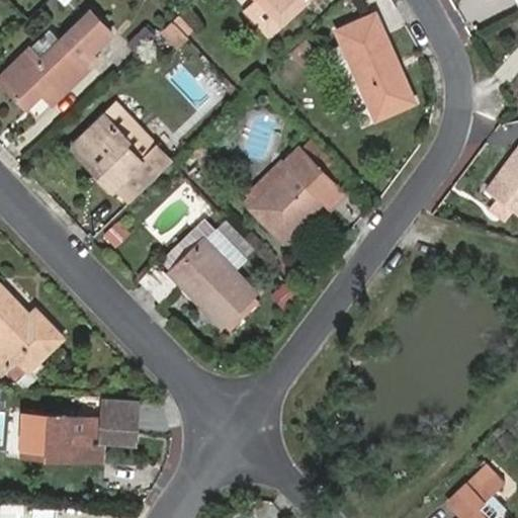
[(267,34),(281,22),(260,0),(253,0),(244,9),(267,34)]
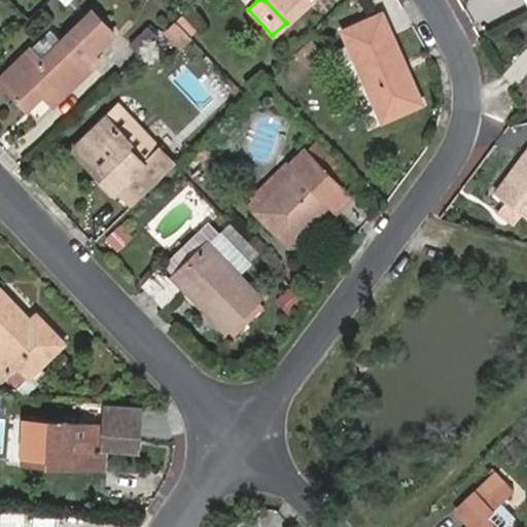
[(265,0),(286,23),(311,0),(265,0)]
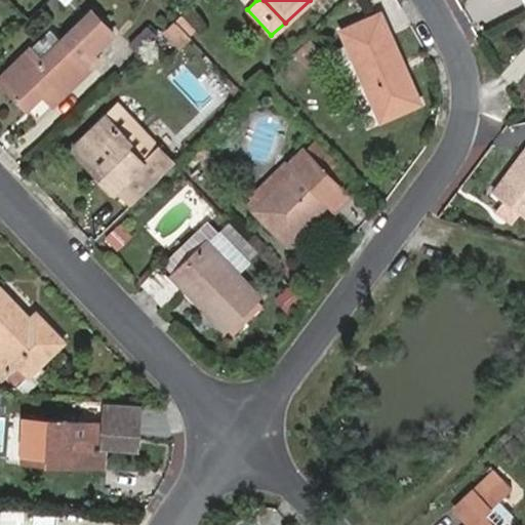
[(69,33),(56,22),(1,76),(30,107),(44,93),(52,84),(63,96),(91,67),(86,61),(115,34),(92,9),(69,33)]
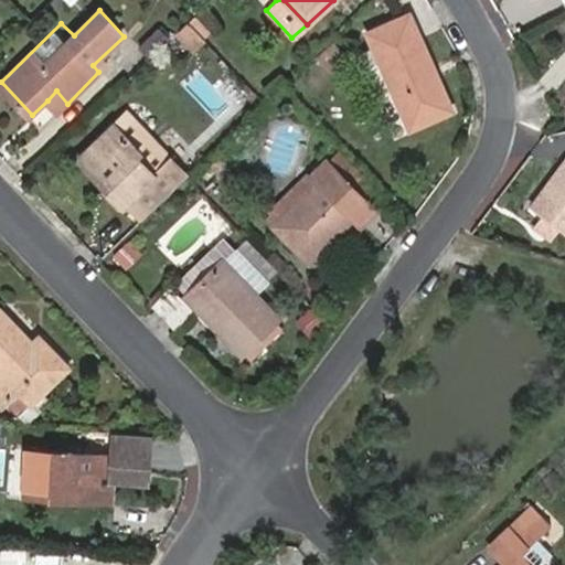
[(370,31),(376,46),(363,51),(384,96),(397,91),(411,126),(452,108),(414,12),(370,31)]
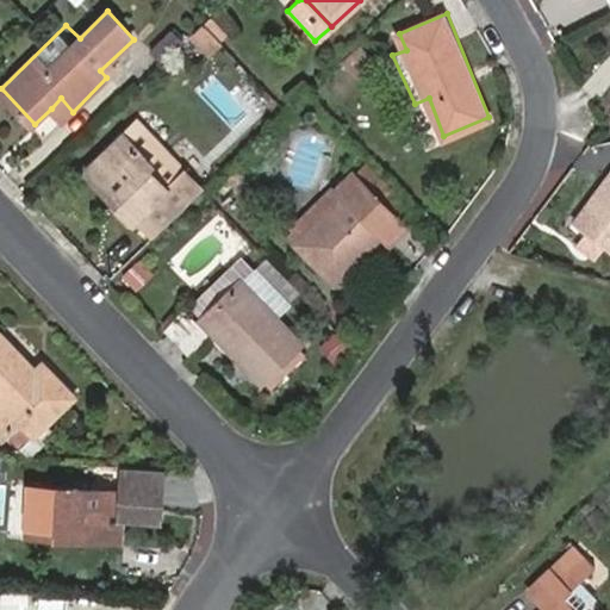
[(211,57),(226,44),(206,24),(192,36),(211,57)]
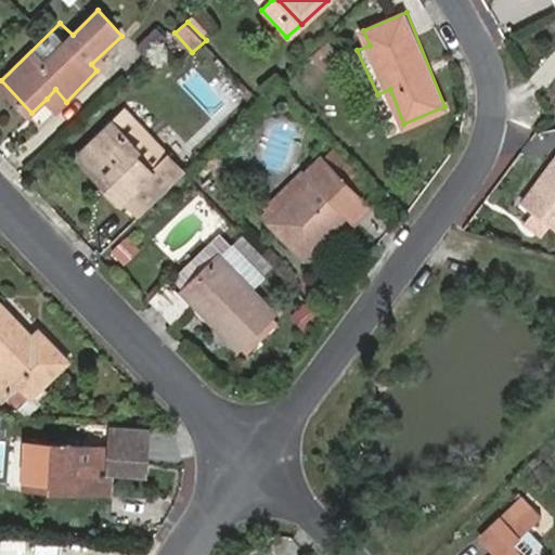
[(140,46),(150,57),(170,37),(160,26),(140,46)]
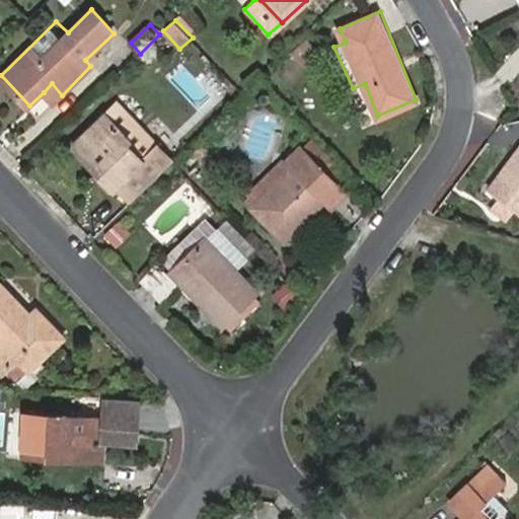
[(308,68),(322,54),(306,38),(291,51),(308,68)]
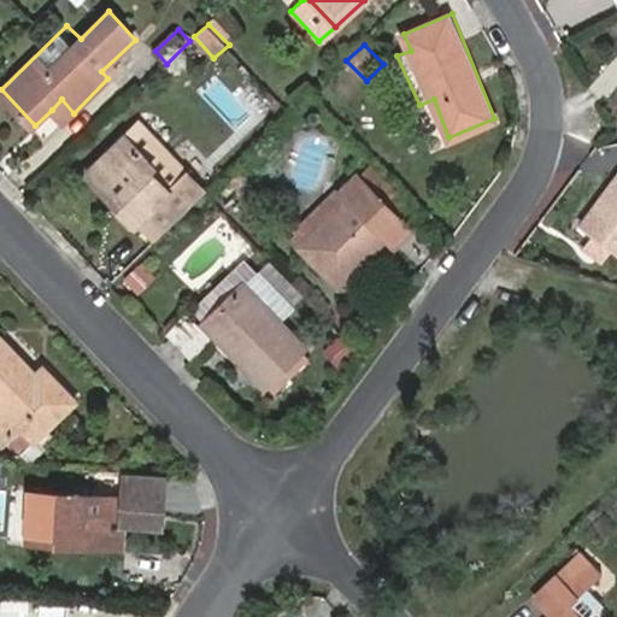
[(52,110),(63,122),(74,113),(62,99),(52,110)]
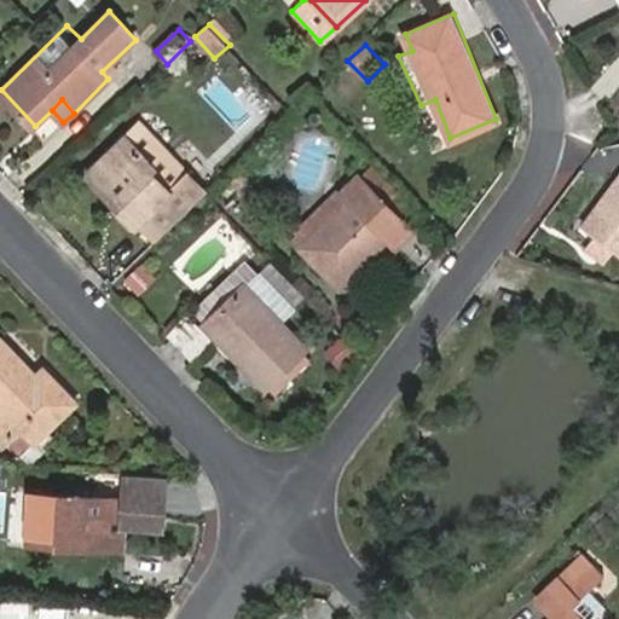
[(143,221),(156,237),(207,190),(144,123),(96,169),(123,198),(117,204),(138,226),(143,221)]
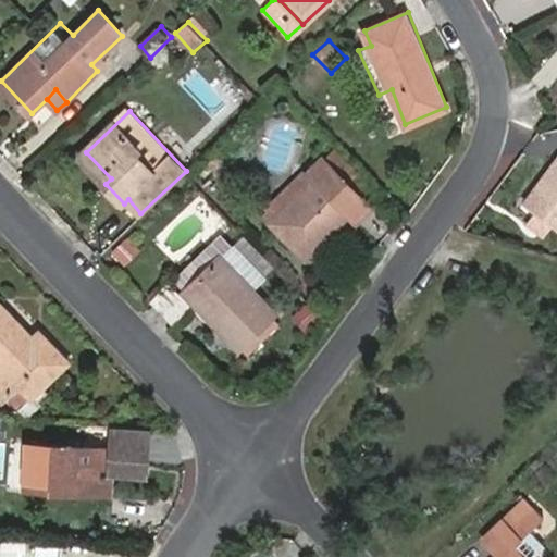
[(370,207),(383,194),(337,145),(323,159),(370,207)]
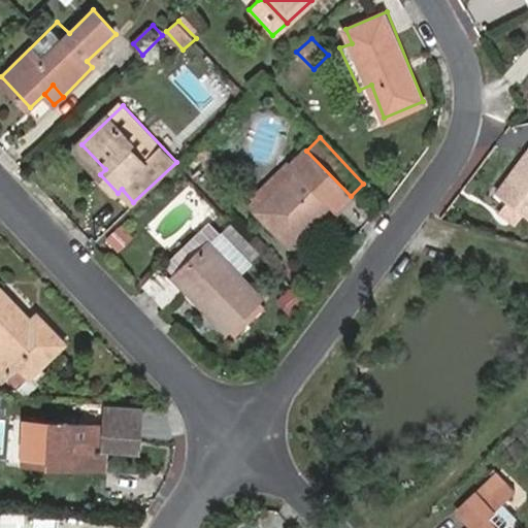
[(81,144),(76,150),(100,174),(105,169),(81,144)]
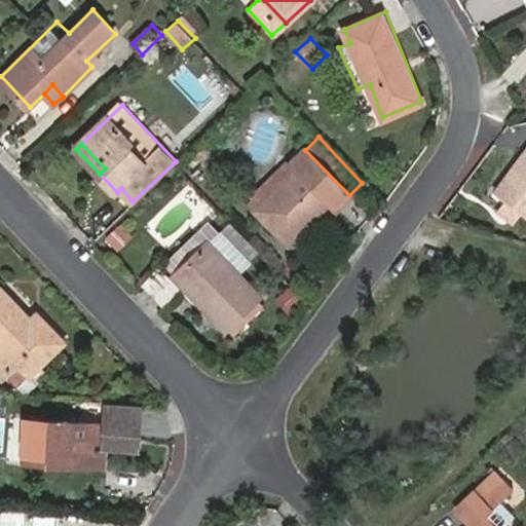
[(336,209),(349,195),(305,150),(250,199),(288,241),(330,202),(336,209)]
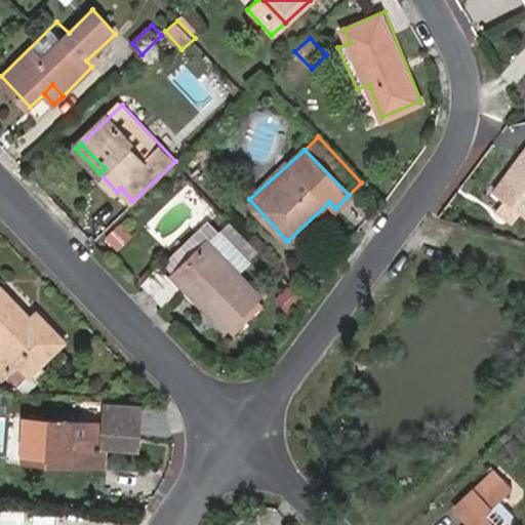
[(524,153),(495,191),(506,199),(523,212),(524,213),(524,153)]
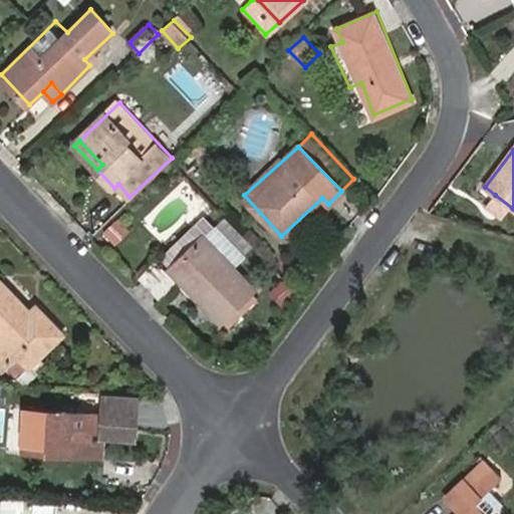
[(486,206),(503,219),(512,208),(495,195),(486,206)]
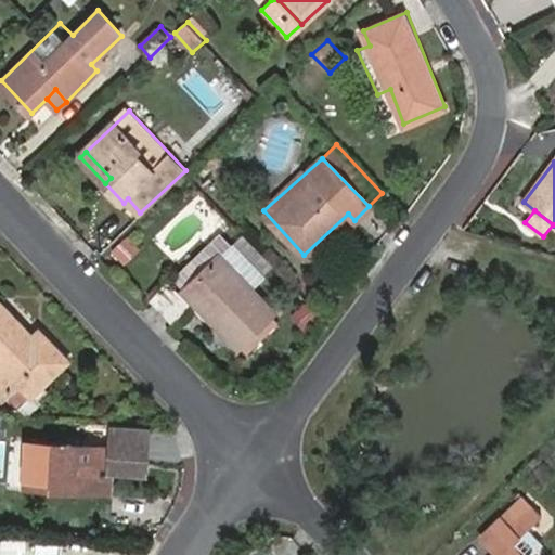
[(274,309),(221,254),(182,291),(236,347),(274,309)]
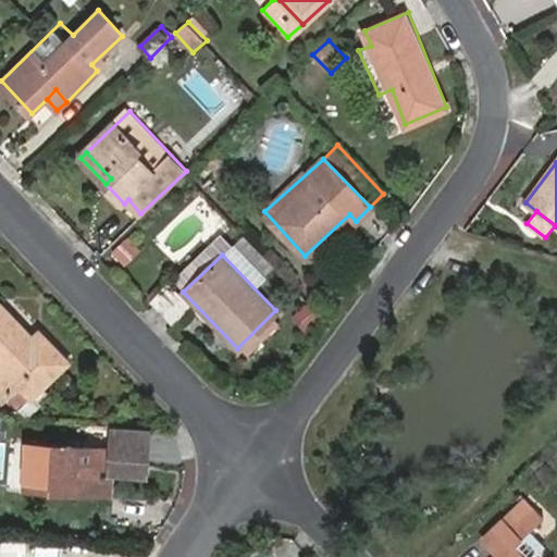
[(33,335),(0,300),(0,396),(3,400),(20,384),(32,396),(69,360),(39,329),(33,335)]
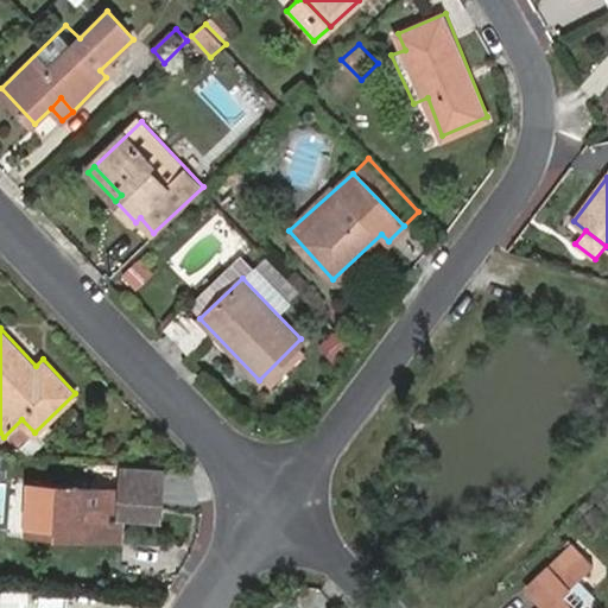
[(153,517),(158,464),(124,462),(120,488),(16,482),(12,520),(44,523),(43,532),(119,538),(121,517),(153,517)]
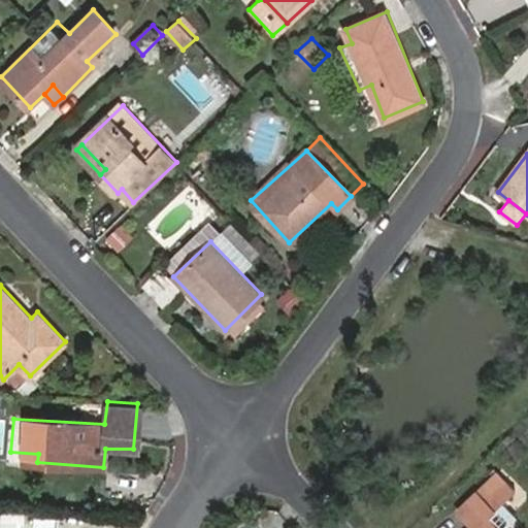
[(10,452),(10,461),(37,462),(38,454),(10,452)]
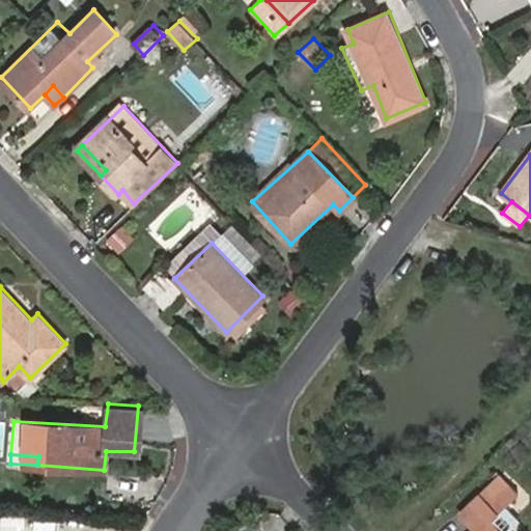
[(464,510),(465,518),(477,530),(500,530),(491,522),(519,494),(508,483),(487,503),(480,495),(464,510)]
